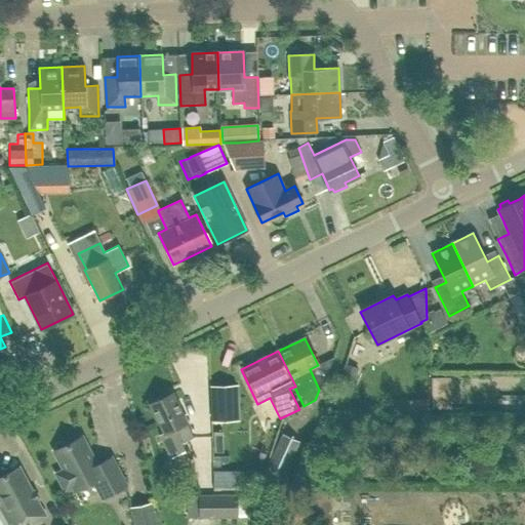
[(334,392),(348,397),(359,367),(346,363),(334,392)]
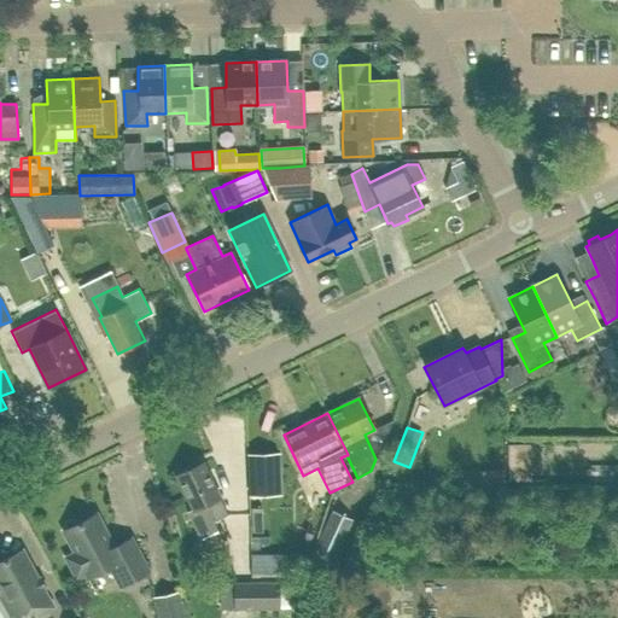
[(279,454),(249,455),(250,495),(280,494),(279,454)]
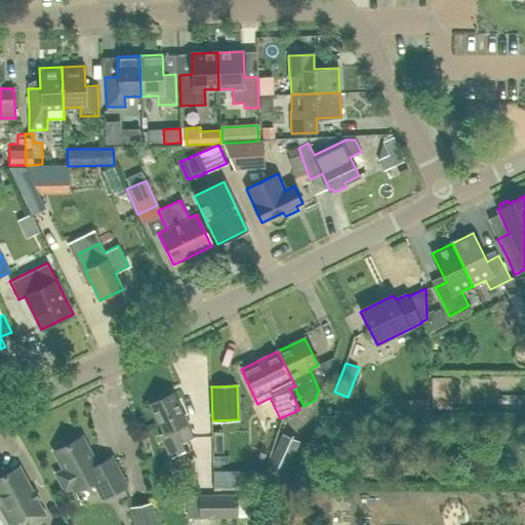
[(151,404),(164,433),(159,435),(170,458),(186,451),(182,444),(194,438),(173,394),(151,404)]
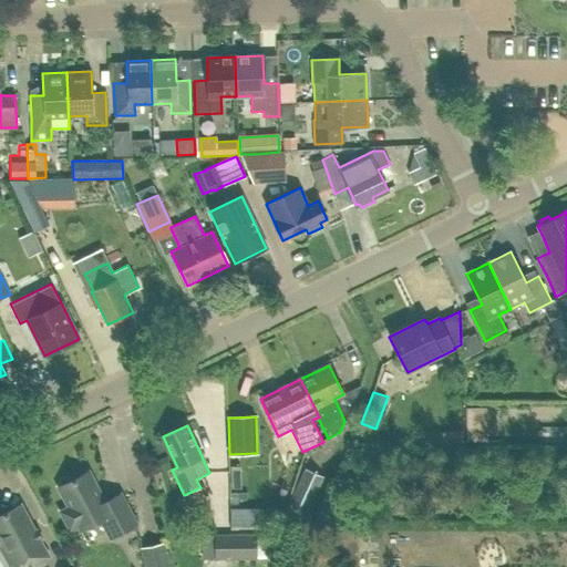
[(436,432),(436,445),(463,444),(462,431),(436,432)]
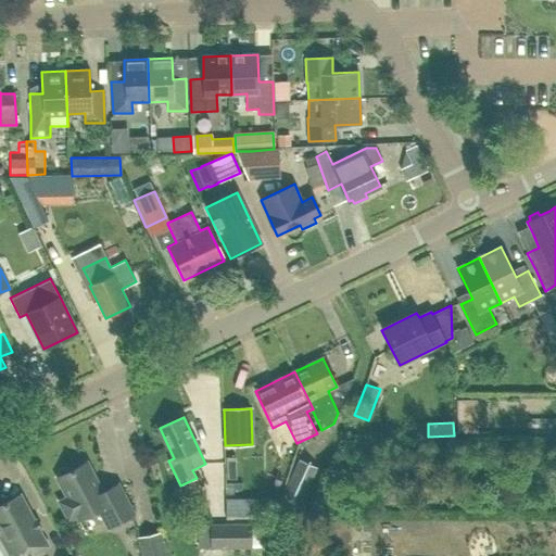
[(281,496),(299,505),(316,467),(299,459),(281,496)]
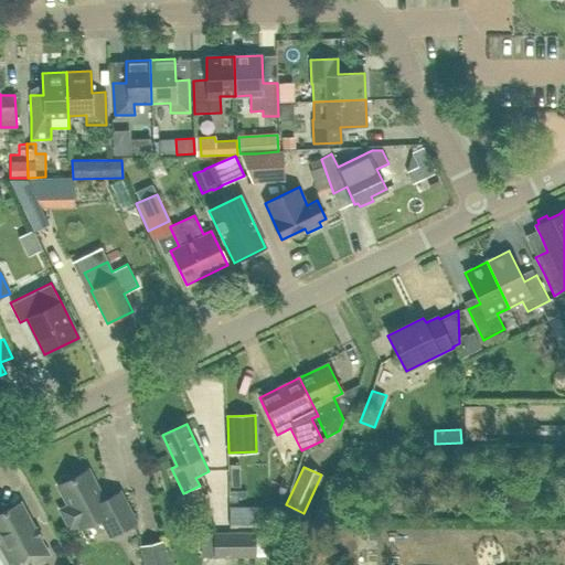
[(105,500),(89,470),(71,479),(68,477),(64,477),(62,479),(60,481),(60,486),(57,486),(67,505),(60,510),(70,530),(78,525),(81,529),(100,519),(110,536),(137,523),(121,492),(105,500)]
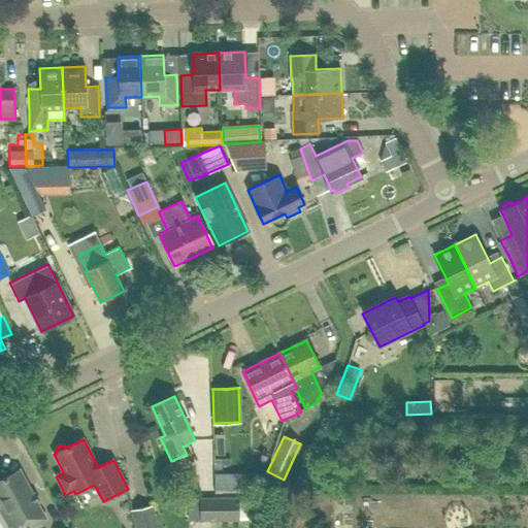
[(223,470),(224,488),(245,487),(244,469),(223,470)]
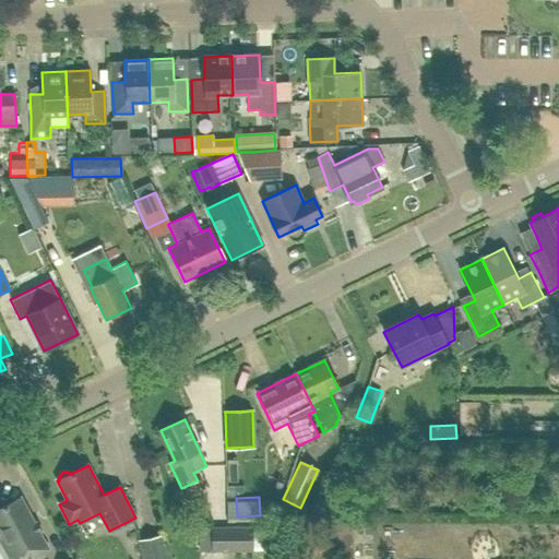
[(44,545),(46,544),(39,533),(42,532),(37,523),(35,524),(21,498),(0,508),(0,532),(2,537),(0,538),(0,539),(10,558),(11,558),(13,558),(16,558),(32,551),(34,557),(47,550),(44,545)]
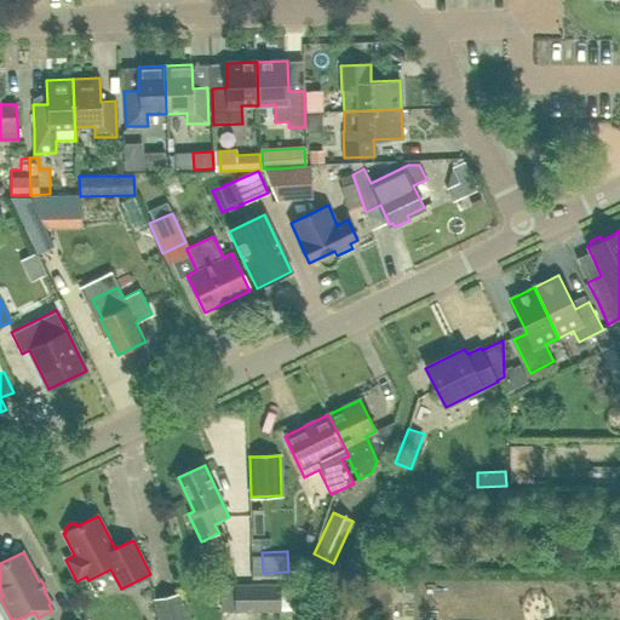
[(235,585),(235,613),(281,612),(281,584),(235,585)]
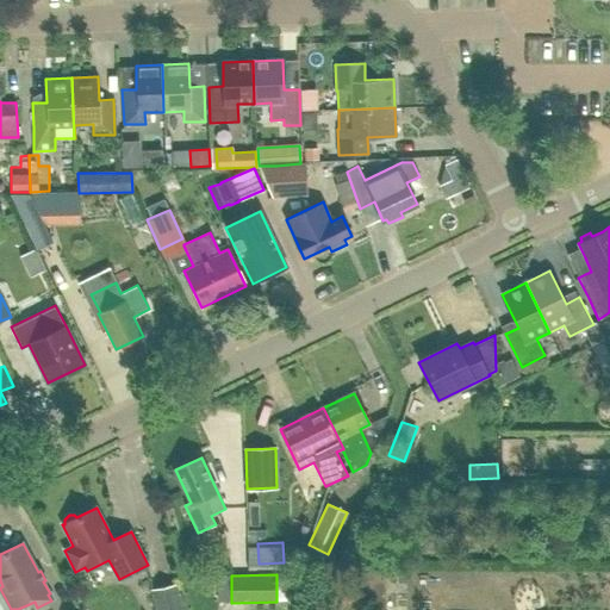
[(154,609),(181,609),(176,584),(150,589),(154,609)]
